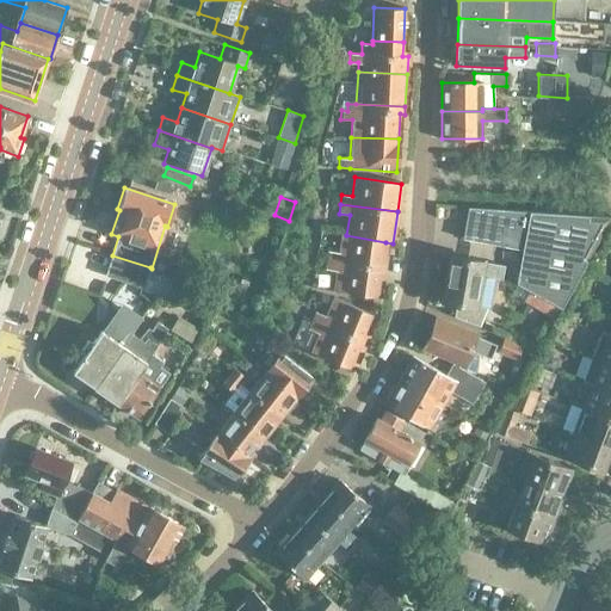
[(586,261),(609,217),(467,208),(462,239),(522,250),(516,283),(539,296),(534,307),(553,316),(559,306),(560,307),(586,261)]
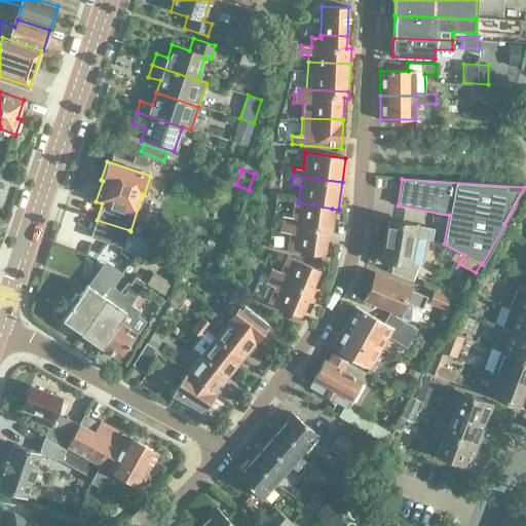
[(219,181),(216,191),(231,196),(234,186),(219,181)]
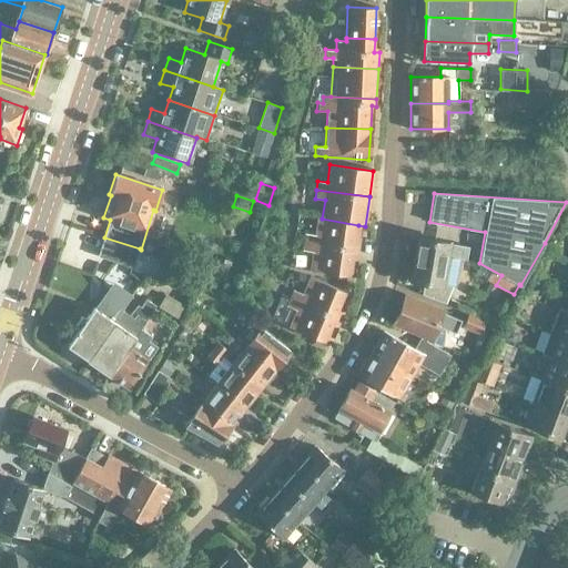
[(304,233),(303,242),(355,249),(358,225),(322,219),(316,217),(314,234),(304,233)]
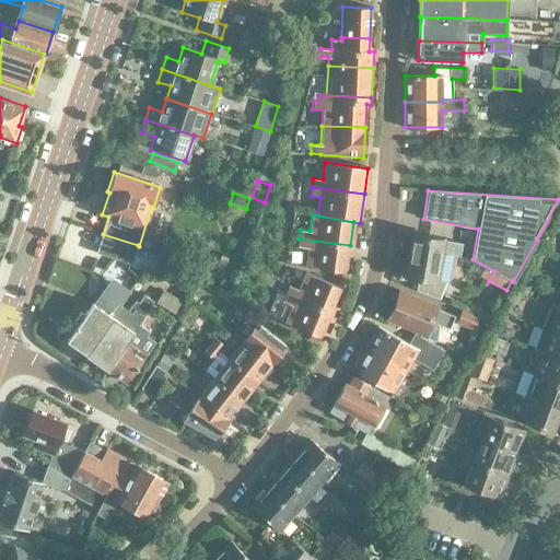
[(138,245),(103,234),(96,252),(131,264),(138,245)]
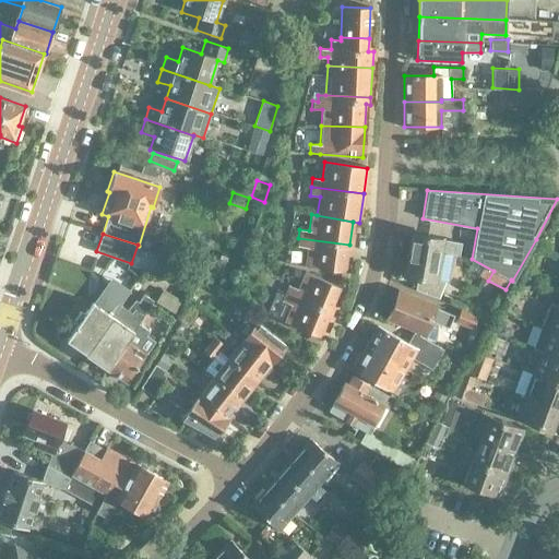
[(404,276),(417,278),(415,290),(438,299),(445,282),(435,280),(439,253),(460,257),(462,244),(412,235),(404,276)]
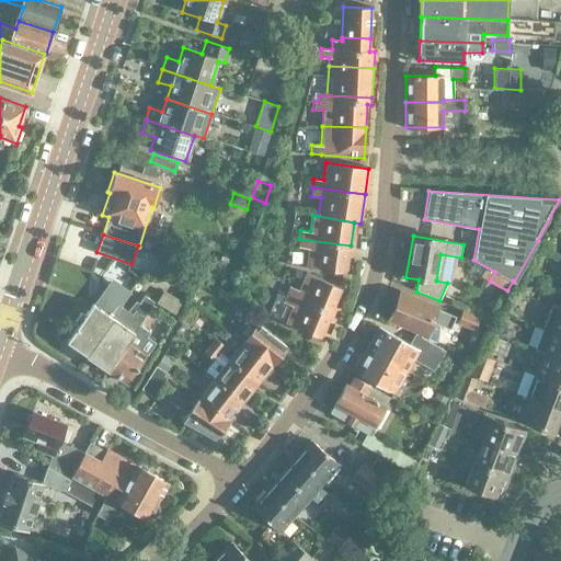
[(351,245),(299,239),(298,248),(308,249),(305,268),(346,274),(351,245)]
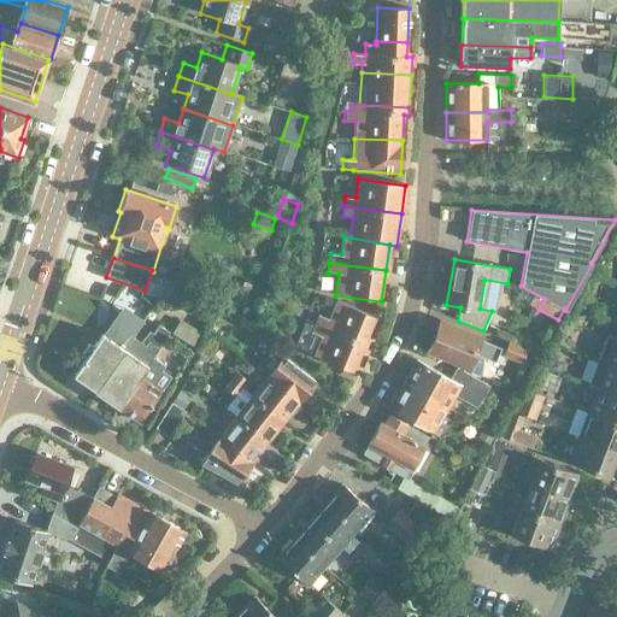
[(313,323),(368,346),(378,321),(335,303),(328,318),(318,313),(313,323)]
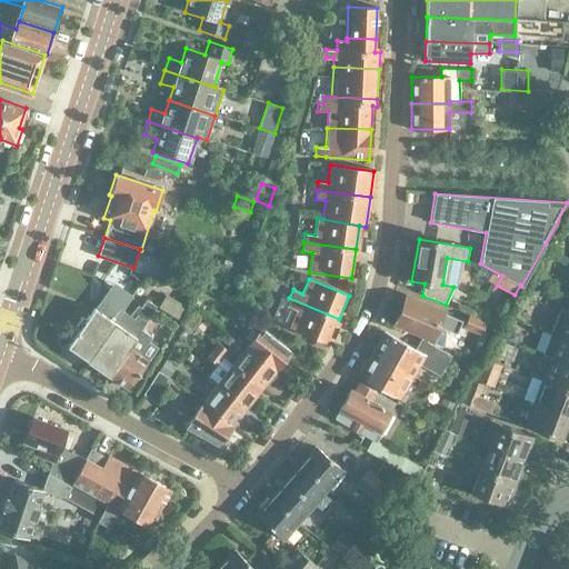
[(158,307),(180,320),(188,308),(185,306),(188,300),(173,291),(170,298),(166,295),(158,307)]
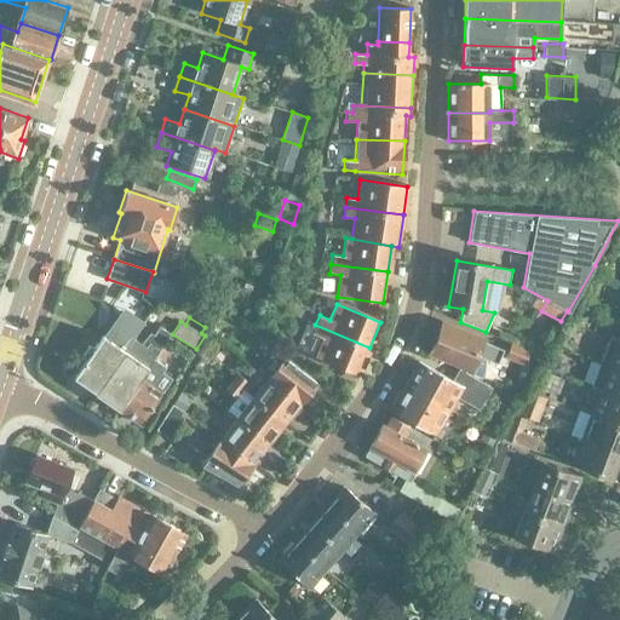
[(369,348),(315,325),(313,334),(322,338),(314,357),(357,377),(369,348)]
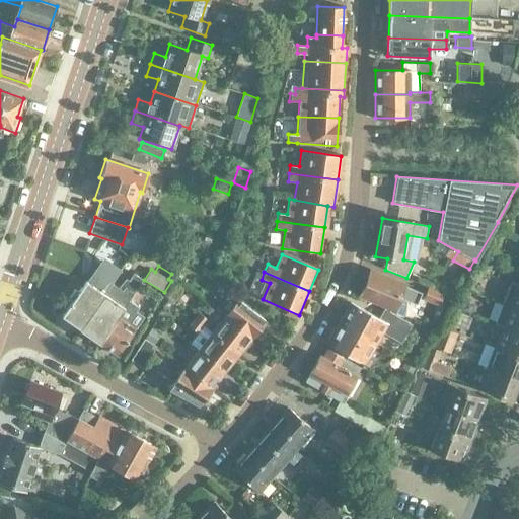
[(398,298),(416,305),(421,293),(371,273),(361,296),(393,310),(398,298)]
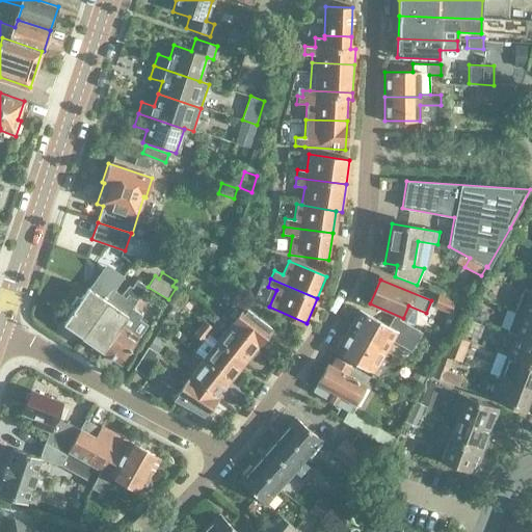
[(62,324),(82,337),(105,302),(104,301),(111,290),(98,281),(90,292),(85,289),(62,324)]
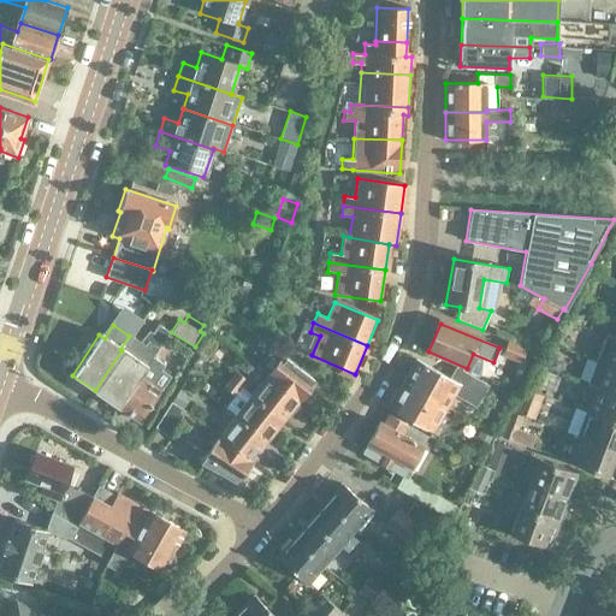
[(95,390),(117,404),(147,357),(148,359),(150,355),(153,356),(155,354),(159,356),(164,348),(160,345),(171,332),(159,325),(153,333),(148,330),(140,341),(132,336),(122,350),(95,390)]
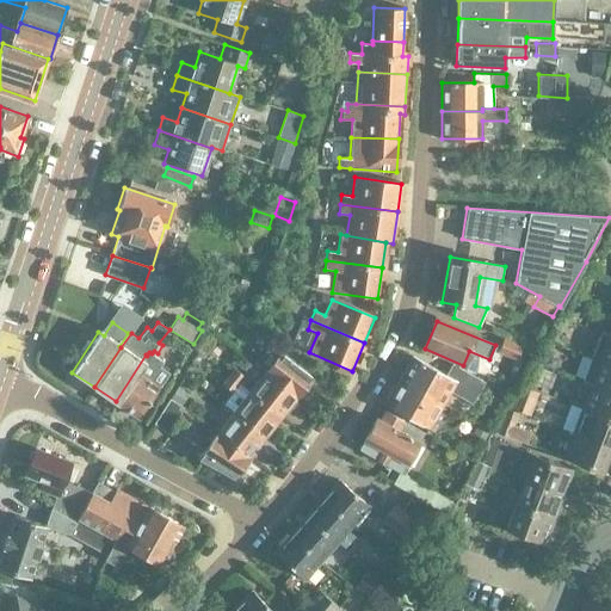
[(202,331),(193,344),(191,349),(203,357),(217,335),(204,327),(202,331)]
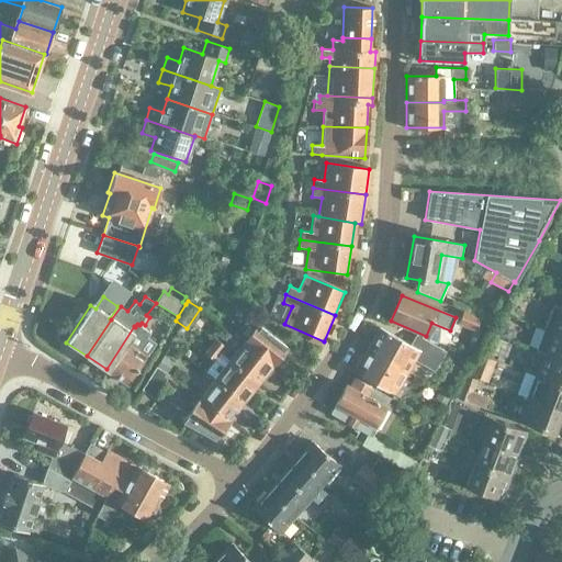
[(232,303),(228,312),(246,319),(249,311),(232,303)]
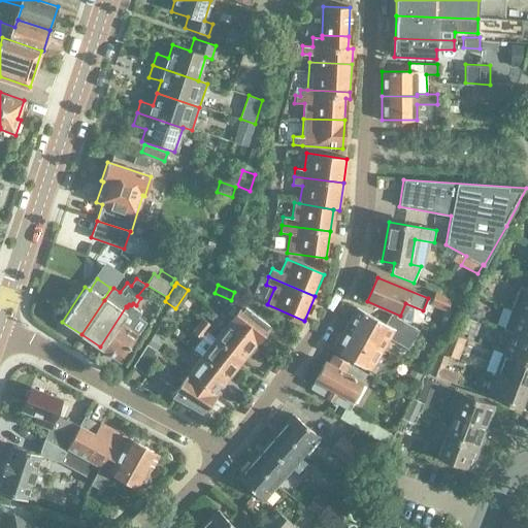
[(527,291),(519,288),(510,309),(527,315),(527,291)]
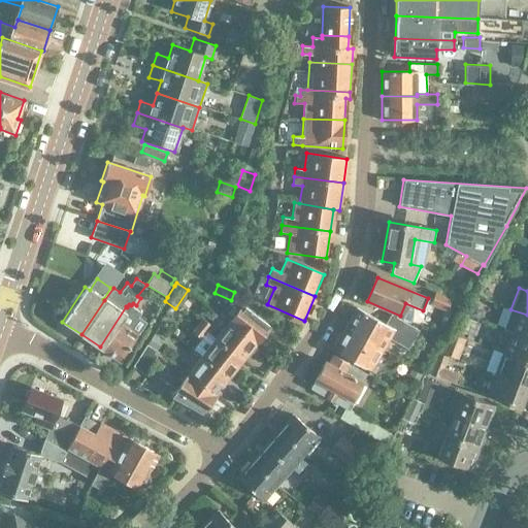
[(429,304),(446,310),(451,298),(434,291),(429,304)]
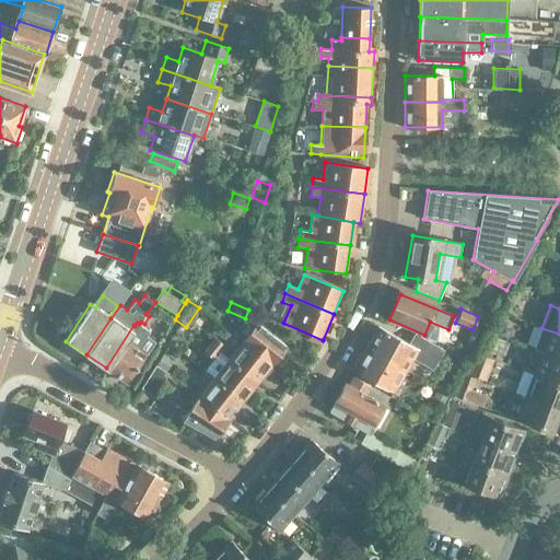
[(133,325),(106,368),(126,382),(146,352),(147,353),(155,341),(146,336),(149,331),(139,324),(137,323),(135,326),(133,325)]
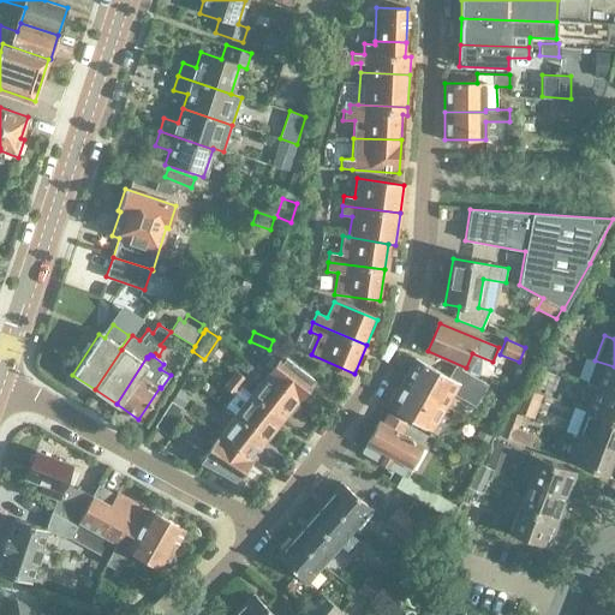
[(266,376),(298,400),(314,380),(281,356),(266,376)]
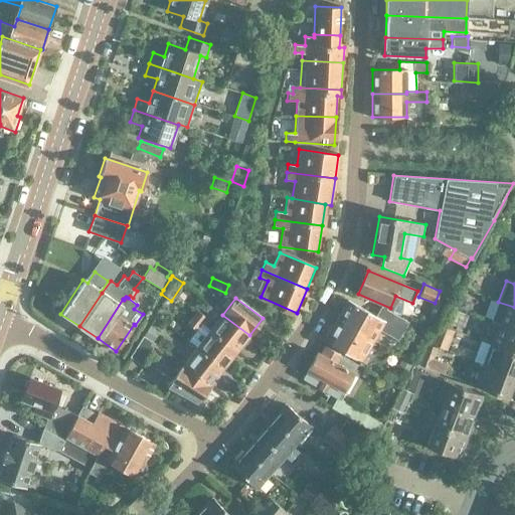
[(335,321),(372,342),(381,327),(385,330),(385,329),(392,333),(399,321),(388,315),(383,323),(347,301),(335,321)]
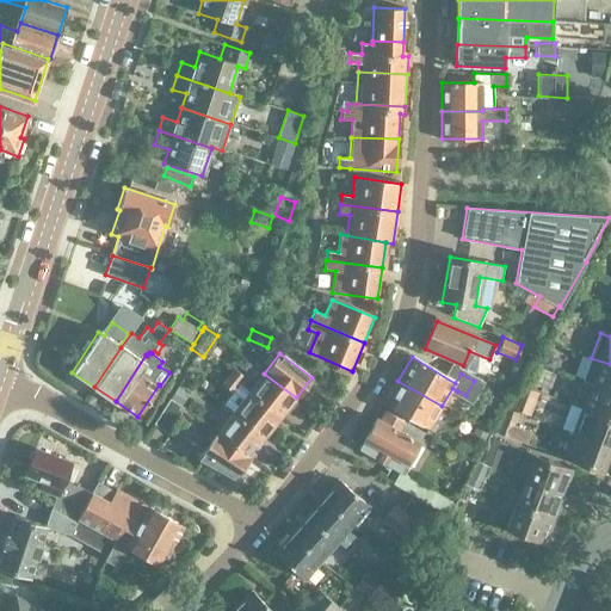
[(582,382),(610,393),(610,364),(591,358),(582,382)]
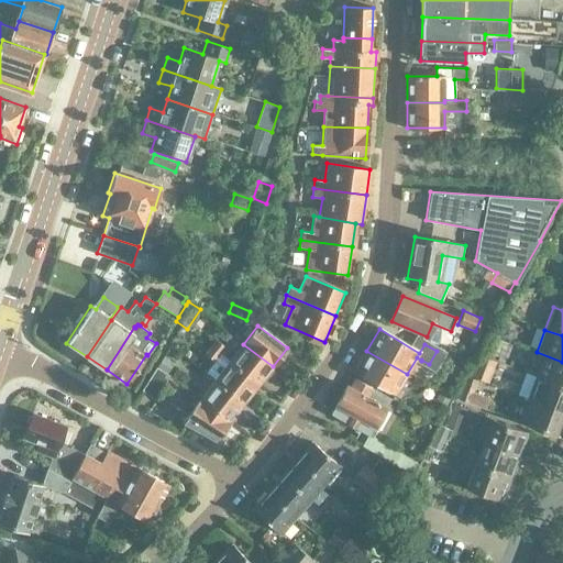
[(210,349),(219,354),(224,346),(217,340),(210,349)]
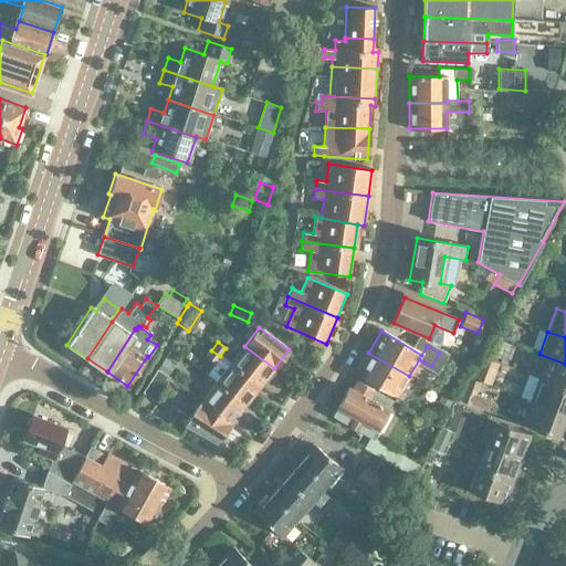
[(244,346),(230,364),(260,387),(274,368),(244,346)]
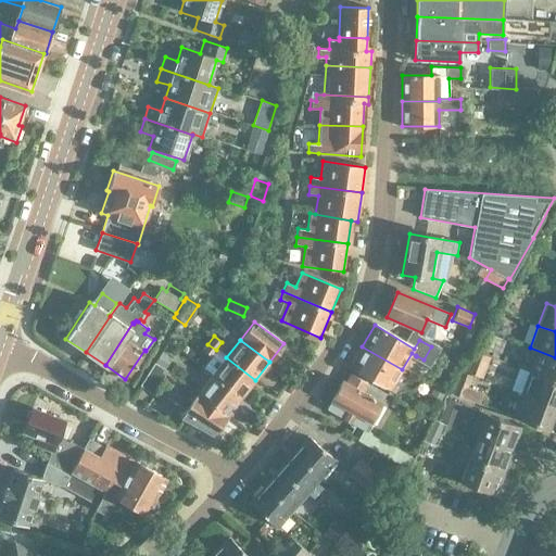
[(202,368),(212,376),(241,399),(255,380),(226,357),(216,350),(207,344),(203,350),(212,356),(202,368)]
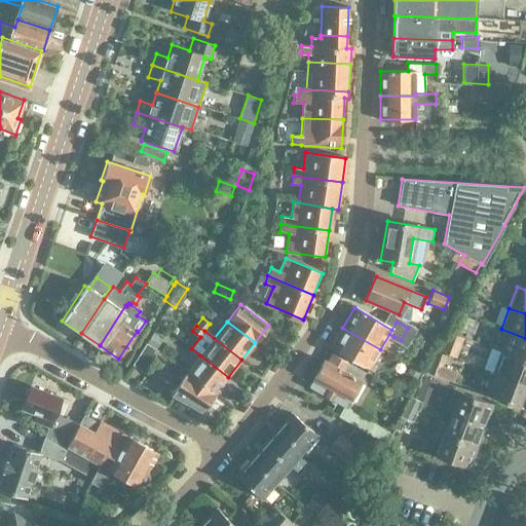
[(380,349),(342,328),(331,348),(373,372),(376,367),(372,365),(380,349)]
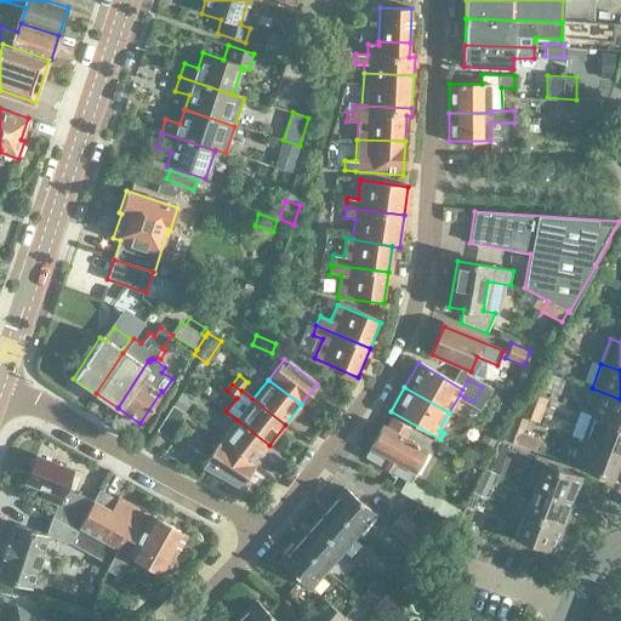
[(591,416),(620,427),(620,399),(592,388),(591,388),(600,392),(591,416)]
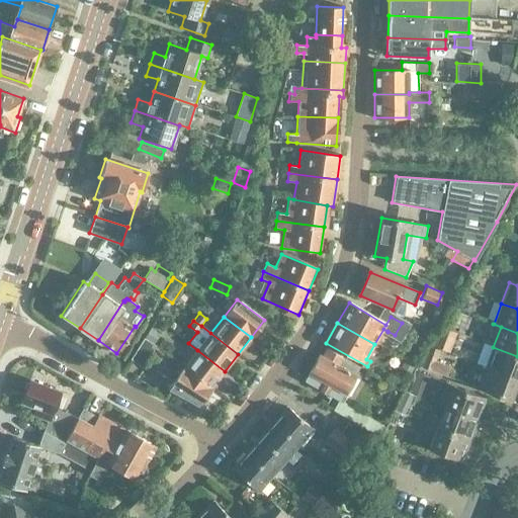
[(433,346),(449,352),(456,333),(445,329),(443,335),(437,333),(433,346)]
